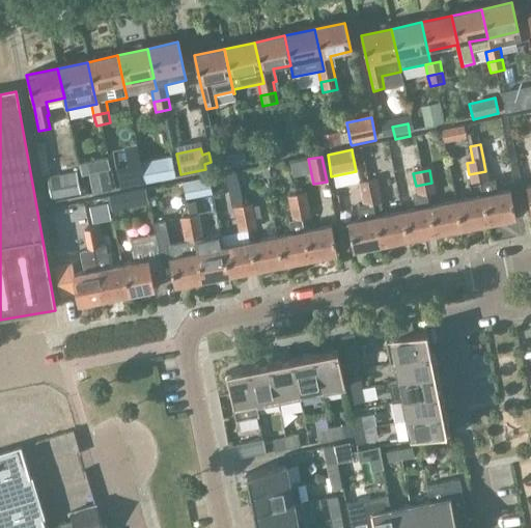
[(482,197),(488,224),(515,219),(510,192),(496,195),(494,182),(488,184),(485,171),(469,174),(472,187),(478,186),(480,198),(482,197)]
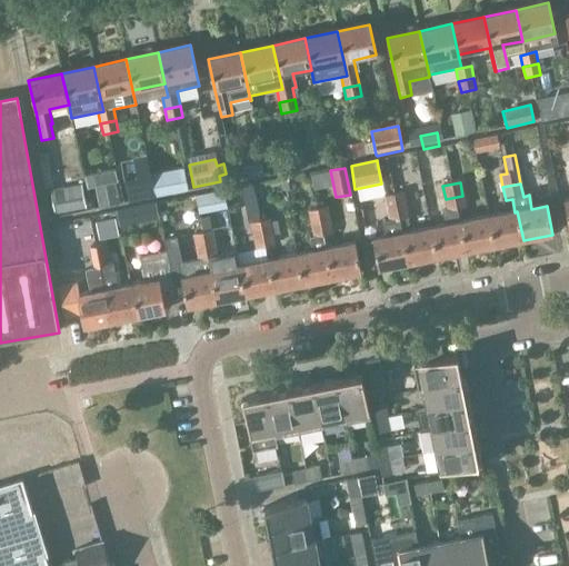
[(49,191),(53,212),(55,215),(86,209),(81,185),(49,191)]
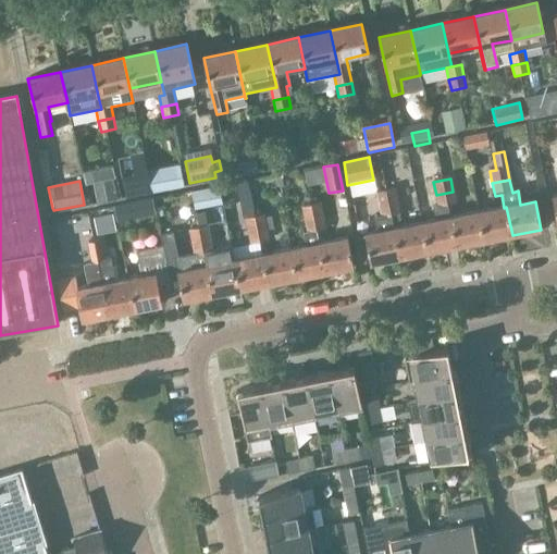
[(380,206),(396,202),(394,189),(376,193),(380,206)]
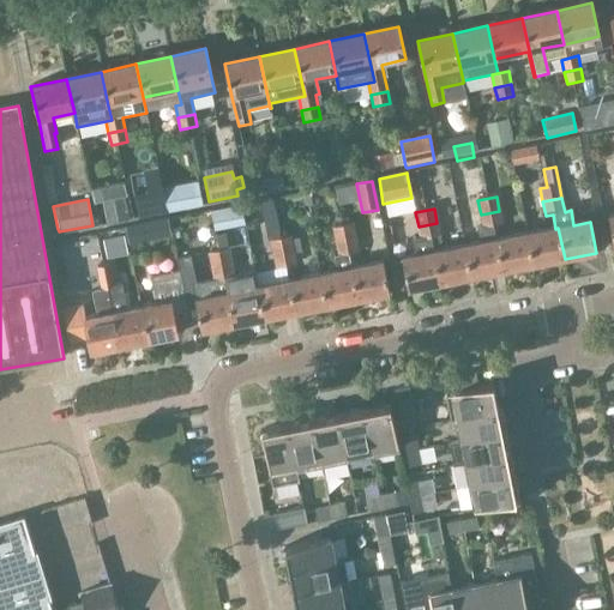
[(483,228),(493,227),(503,224),(499,211),(481,215),(483,228)]
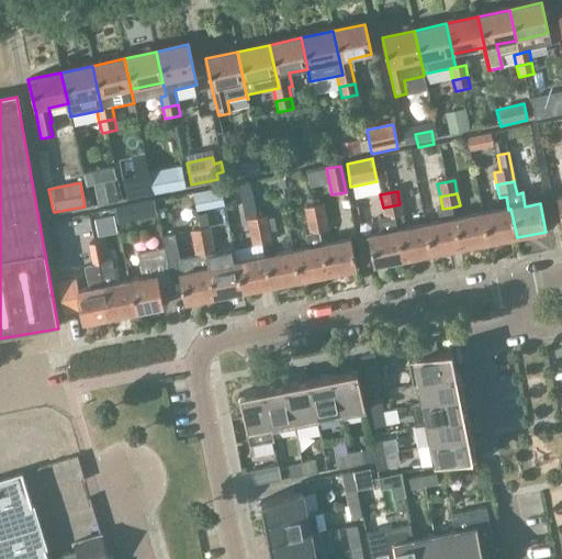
[(188,198),(188,212),(209,212),(209,198),(188,198)]
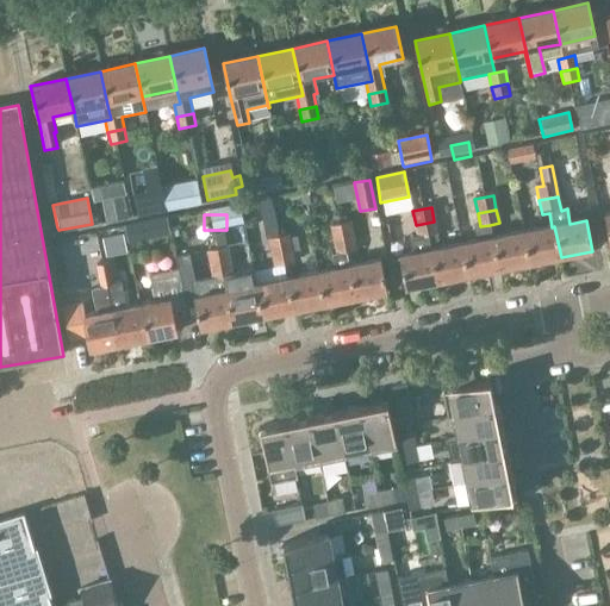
[(437,236),(437,235),(434,222),(416,225),(418,237),(418,239),(428,237),(437,236)]
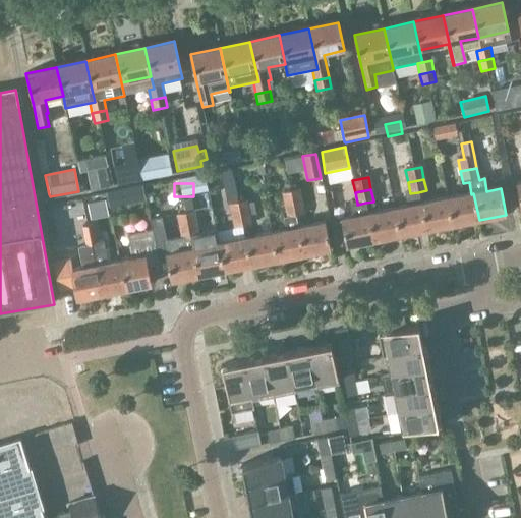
[(285,207),(301,204),(298,191),(283,194),(285,207)]
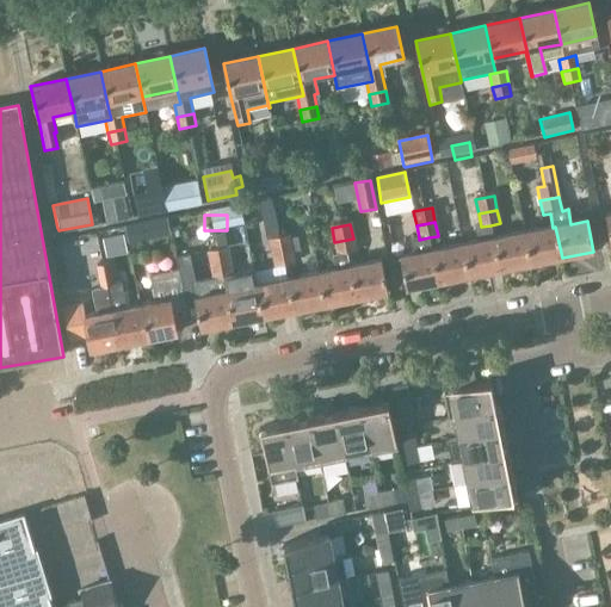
[(463,246),(469,277),(500,271),(494,240),(493,240),(491,225),(481,227),(474,228),(476,243),(463,246)]
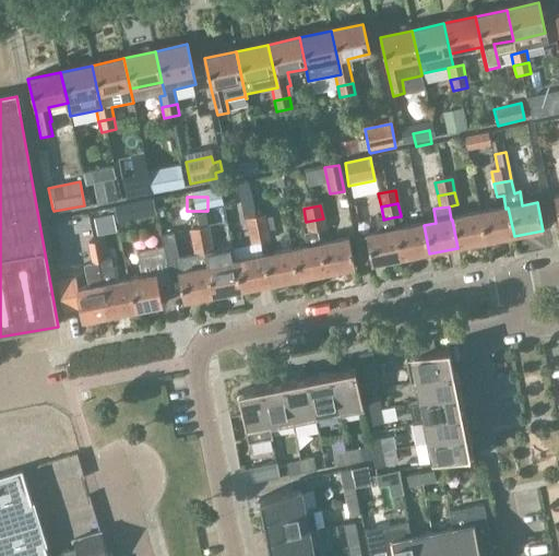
[(486,243),(514,236),(508,208),(506,209),(479,213),(486,243)]
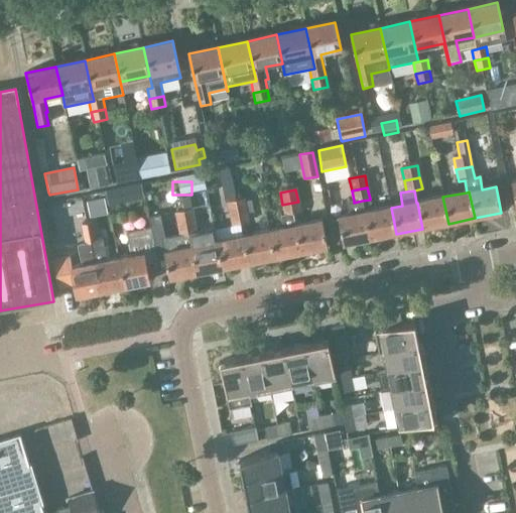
[(422,229),(448,224),(442,197),(417,203),(422,229)]
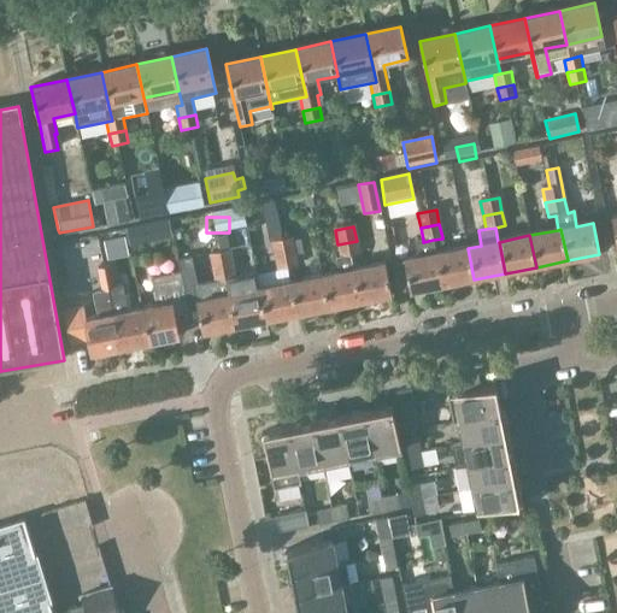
[(275,257),(294,253),(292,239),(272,242),(275,257)]
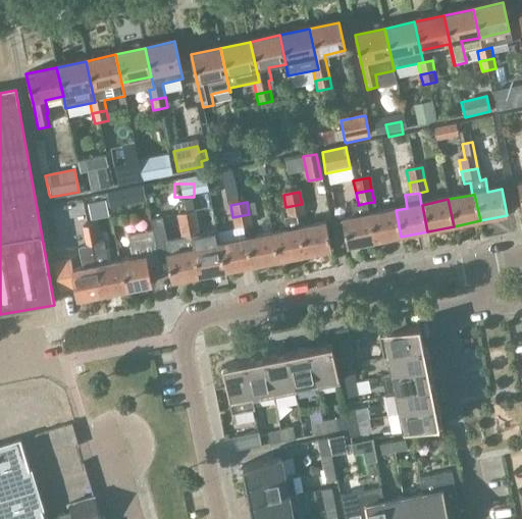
[(342,220),(348,247),(374,242),(369,215),(366,203),(358,205),(358,203),(350,205),(352,218),(342,220)]
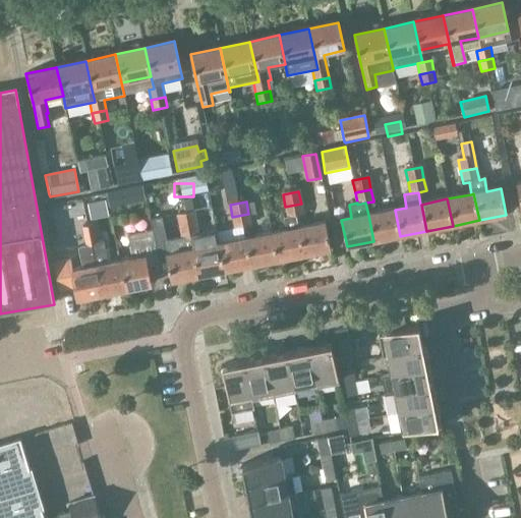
[(287,218),(295,217),(303,215),(301,204),(285,207),(287,218)]
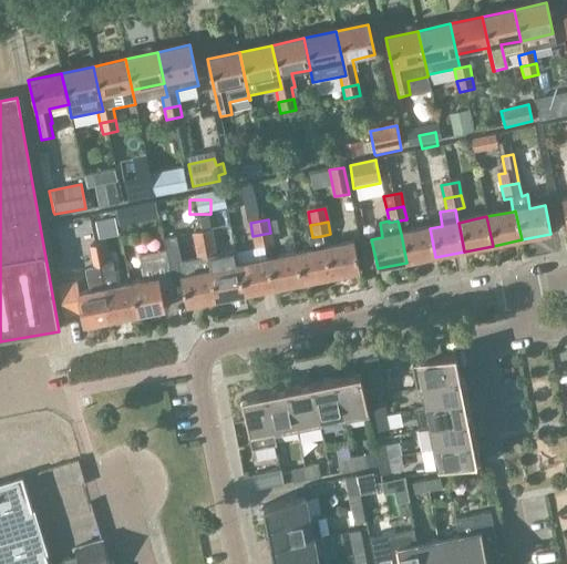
[(406,263),(435,257),(430,228),(401,234),(406,263)]
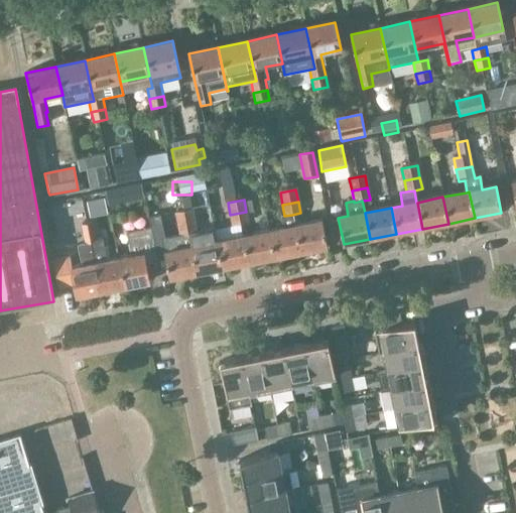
[(191,211),(175,214),(178,225),(194,222),(191,211)]
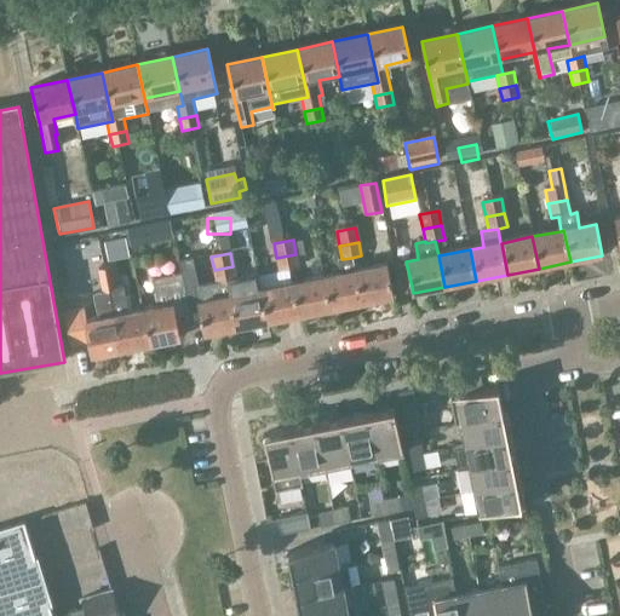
[(280,272),(288,270),(298,269),(296,254),(276,258),(280,272)]
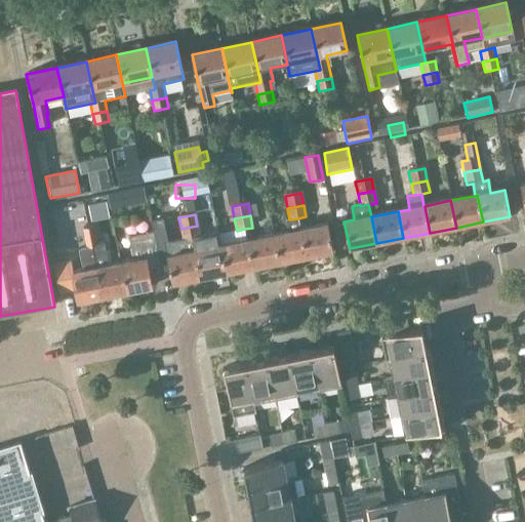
[(279,263),(306,257),(300,231),(297,218),(289,219),(284,221),(287,233),(274,236),(279,263)]
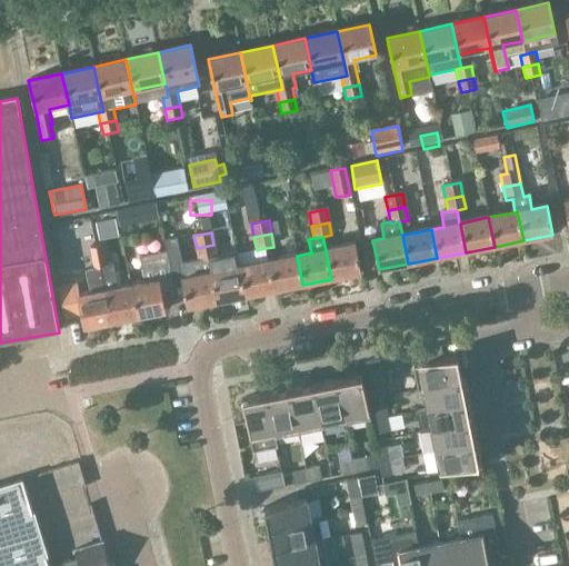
[(199,261),(179,265),(175,238),(165,241),(170,270),(169,270),(172,289),(183,287),(187,308),(216,303),(208,260),(199,261)]
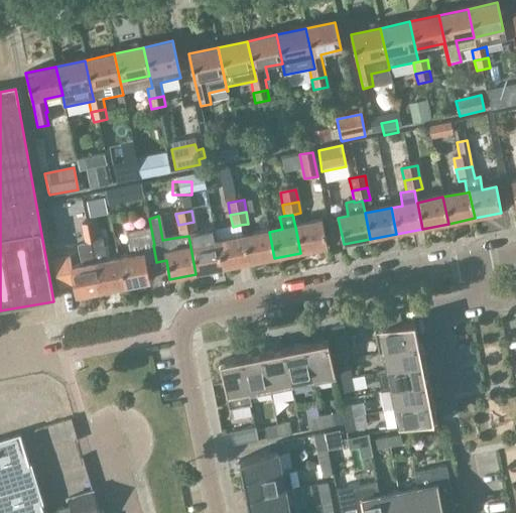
[(153,245),(154,245),(149,219),(148,219),(150,229),(126,233),(131,256),(119,259),(125,288),(149,283),(146,264),(156,262),(153,245)]
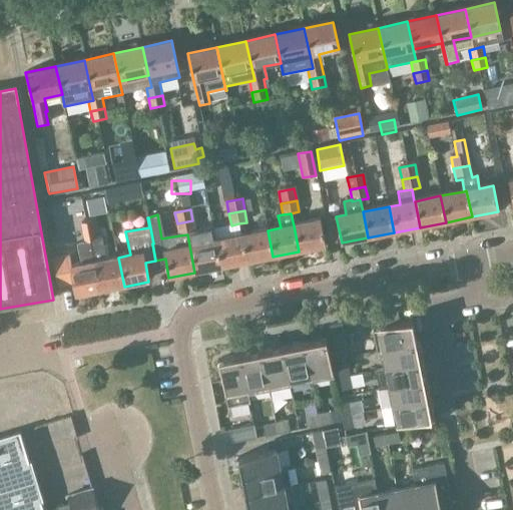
[(294,225),(299,251),(326,246),(320,219),(294,225)]
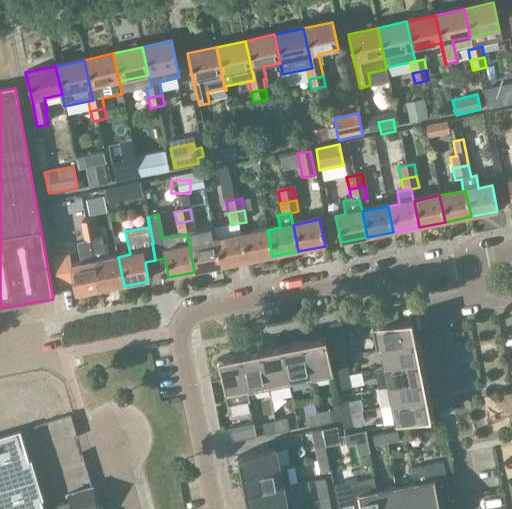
[(192,220),(177,223),(179,235),(187,234),(194,272),(220,267),(215,240),(213,228),(199,231),(195,231),(192,220)]
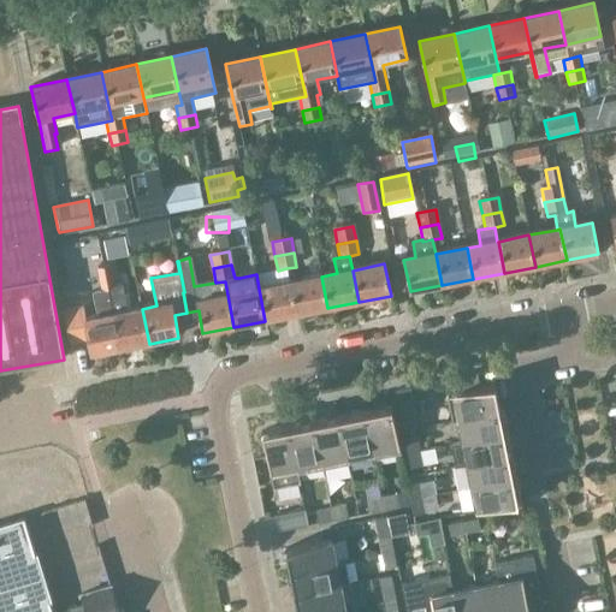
[(100,280),(112,278),(110,267),(98,269),(100,280)]
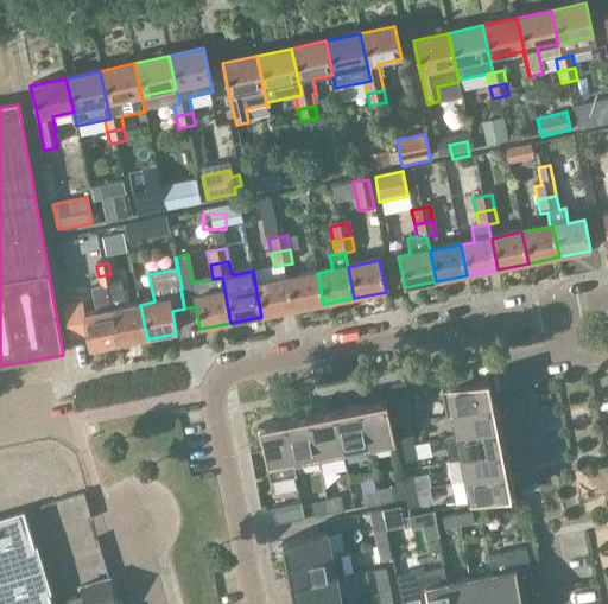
[(292,310),(323,304),(317,273),(286,279),(292,310)]
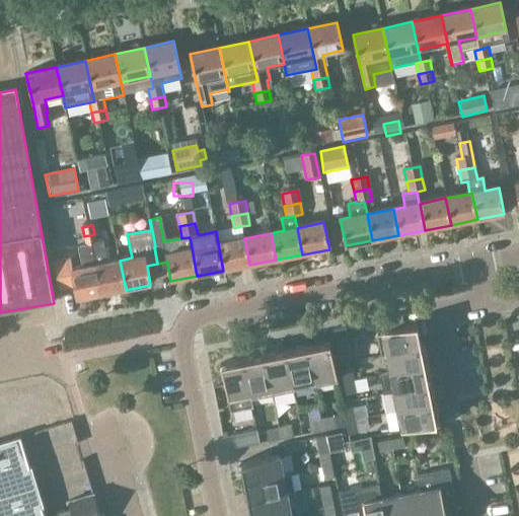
[(120,261),(106,263),(103,242),(96,243),(94,234),(84,236),(86,245),(91,244),(101,294),(126,290),(120,261)]
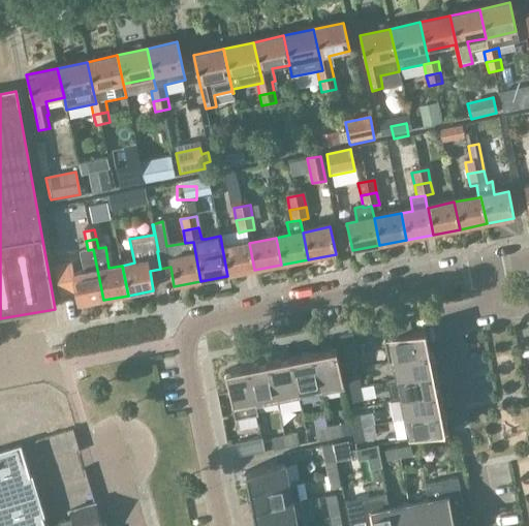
[(237,246),(222,248),(227,276),(254,270),(249,243),(237,246)]
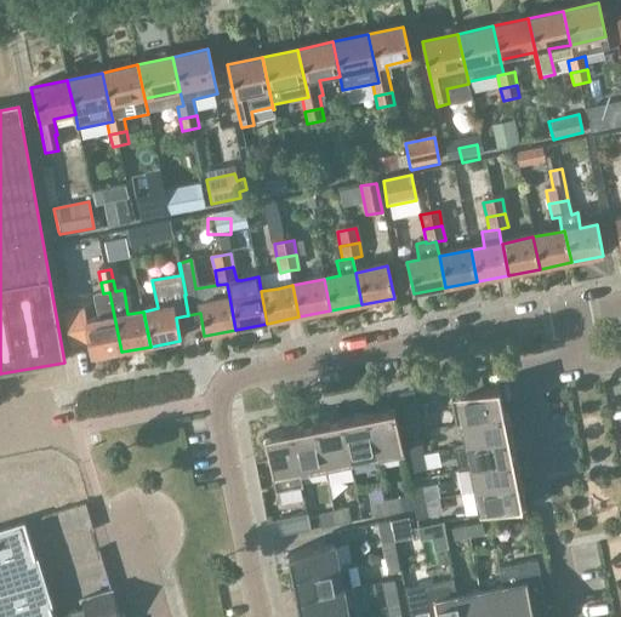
[(92,358),(121,352),(109,292),(103,293),(93,296),(98,320),(86,323),(84,310),(64,314),(72,348),(89,344),(92,358)]
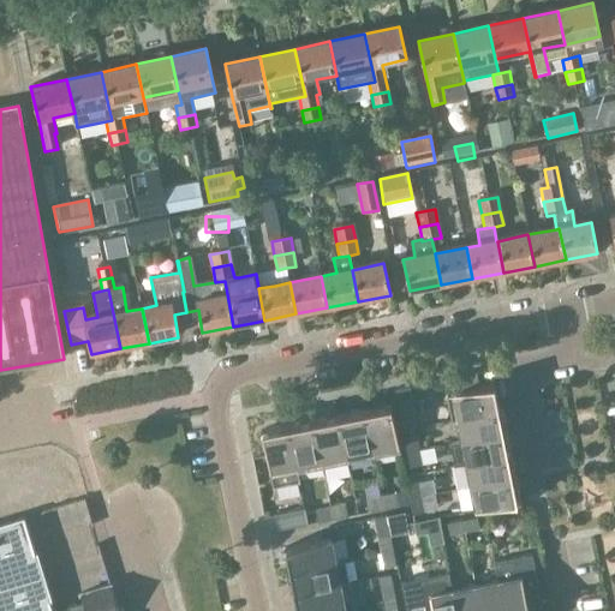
[(499,413),(497,412),(493,387),(446,396),(451,423),(457,421),(499,413)]
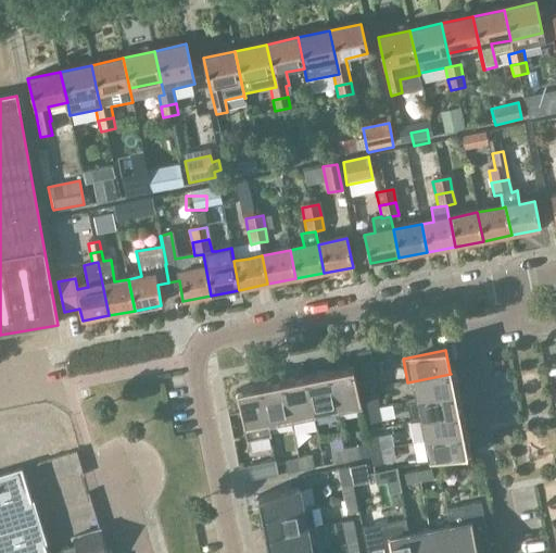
[(329,374),(338,416),(361,412),(353,368),(329,374)]
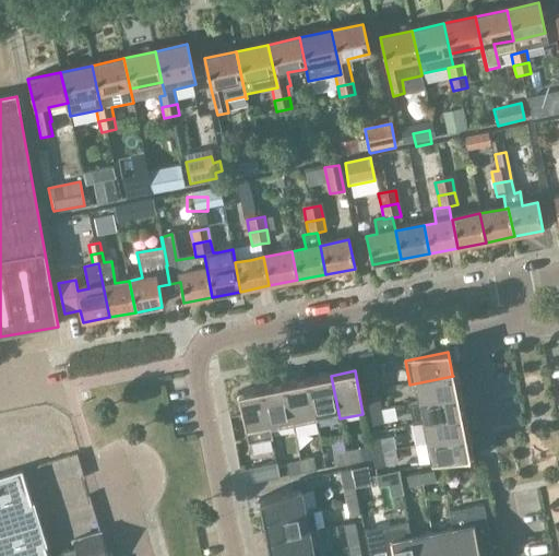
[(419,404),(461,395),(456,375),(452,375),(453,376),(415,383),(419,404)]
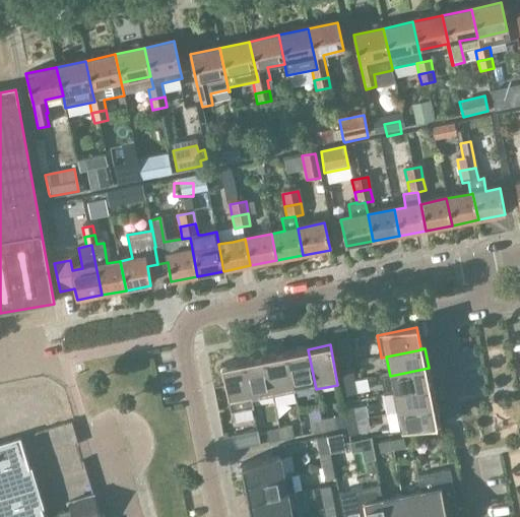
[(294,393),(316,389),(308,349),(285,353),(294,393)]
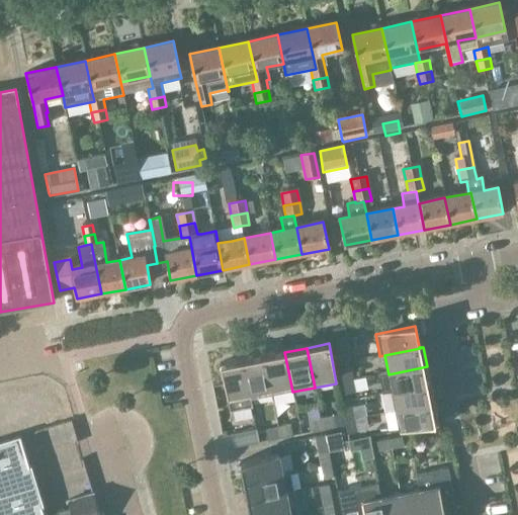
[(336,351),(339,364),(350,362),(347,349),(336,351)]
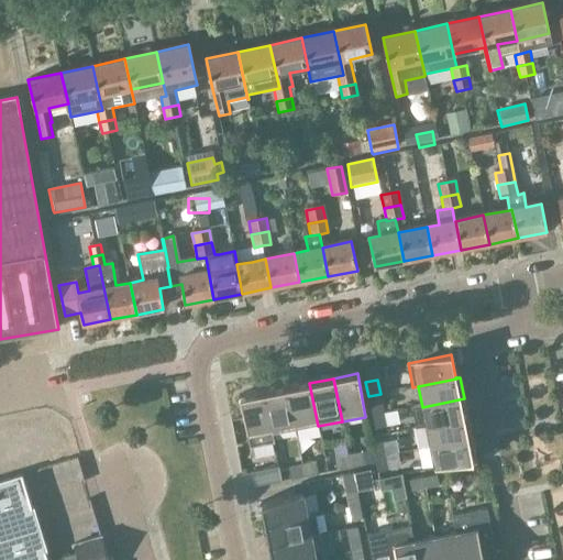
[(295,430),(318,426),(309,383),(286,387),(295,430)]
